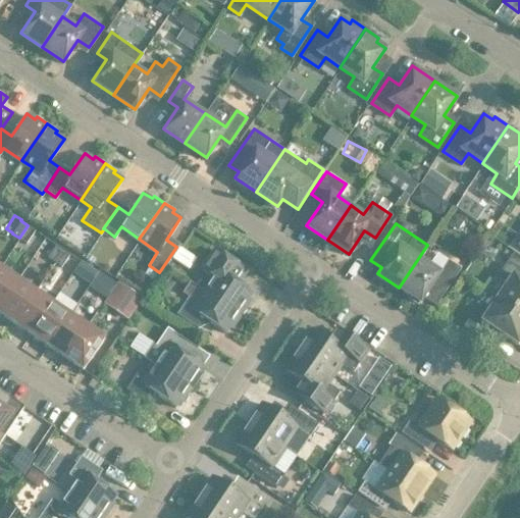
[(28,224),(28,225),(19,238),(26,242),(35,228),(28,224)]
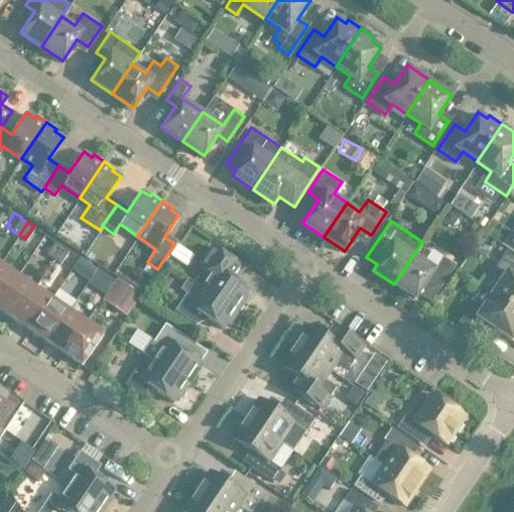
[(46,253),(53,257),(61,245),(55,240),(46,253)]
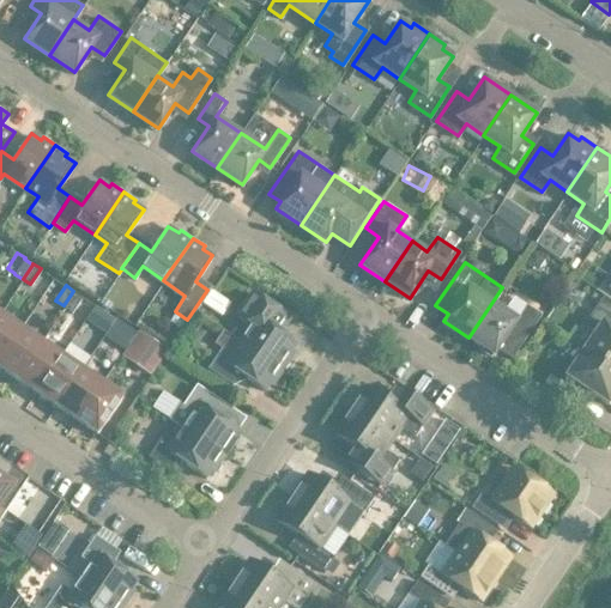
[(253,290),(236,314),(237,315),(250,324),(241,338),(283,366),(294,350),(291,348),(297,341),(282,330),(291,315),(253,290)]
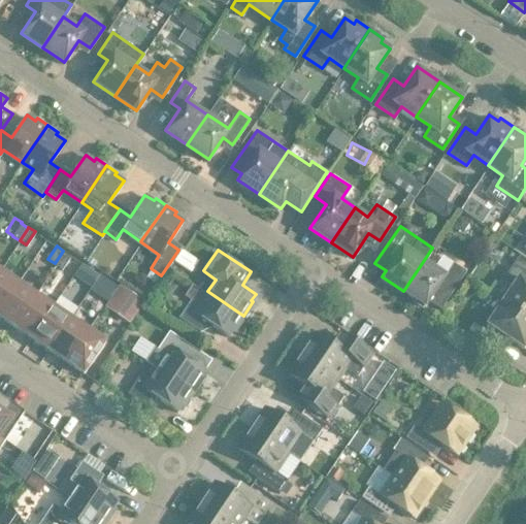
[(63,251),(55,263),(62,268),(70,255),(63,251)]
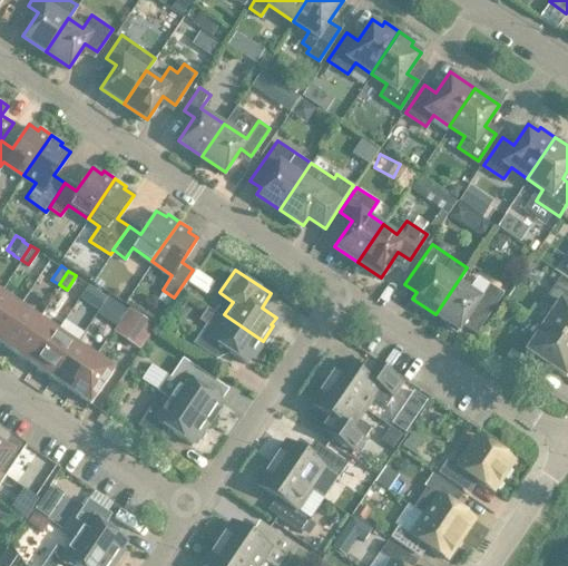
[(468,288),(458,281),(436,314),(459,330),(463,322),(477,331),(502,292),(477,274),(468,288)]
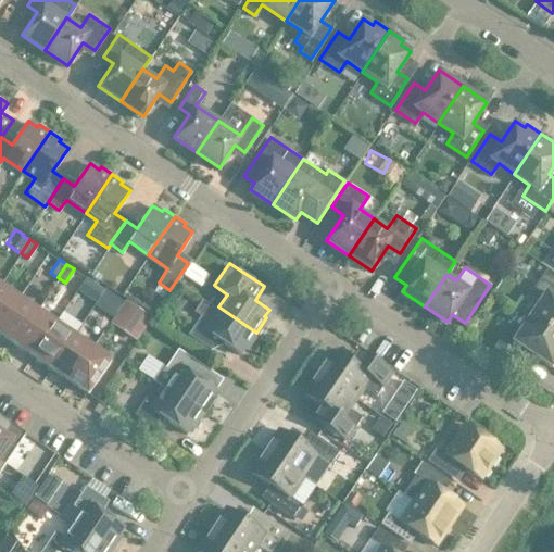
[(540,301),(530,316),(553,331),(553,275),(545,270),(529,293),(540,301)]
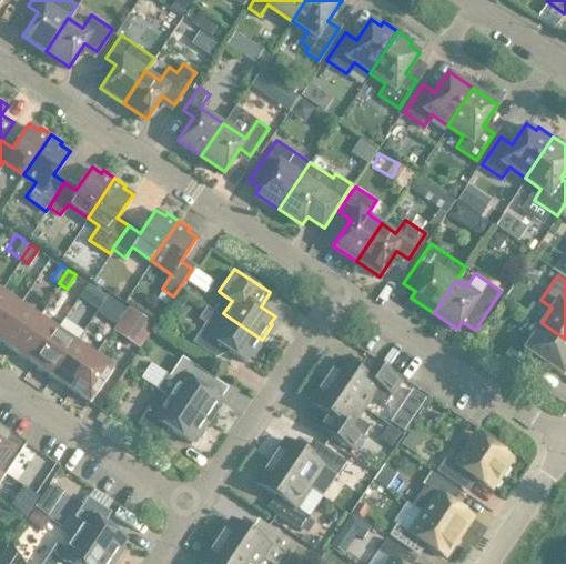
[(0,289),(0,330),(19,302),(0,289)]
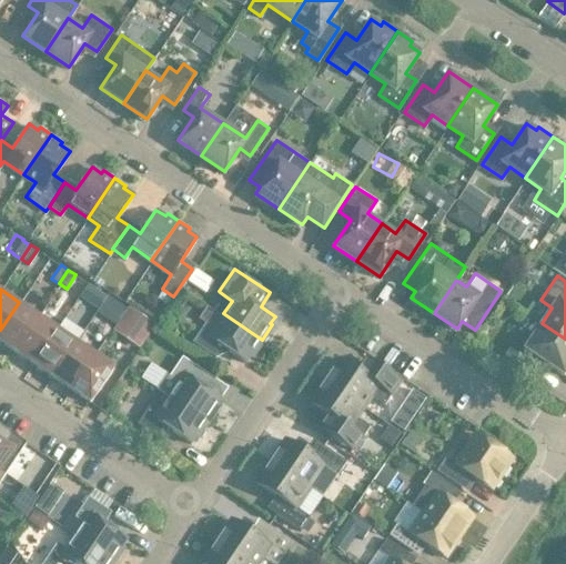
[(19,302),(0,330),(0,340),(14,350),(38,315),(19,302)]
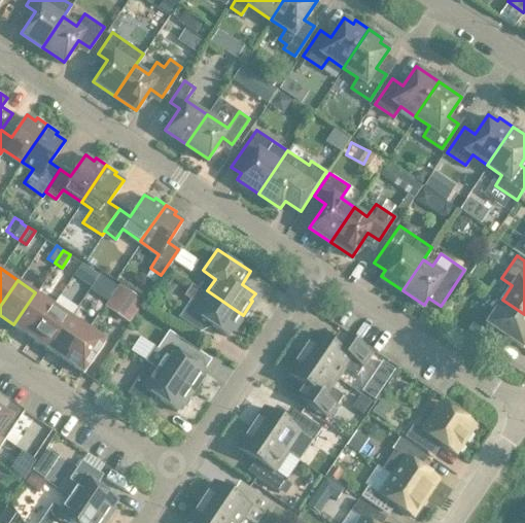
[(190,298),(178,316),(200,330),(206,320),(212,323),(228,334),(232,327),(234,328),(243,315),(207,290),(206,292),(191,282),(184,293),(190,298)]
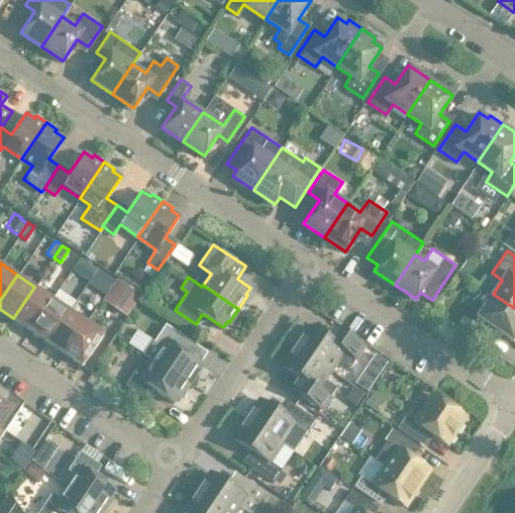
[(34,287),(13,318),(30,329),(52,298),(34,287)]
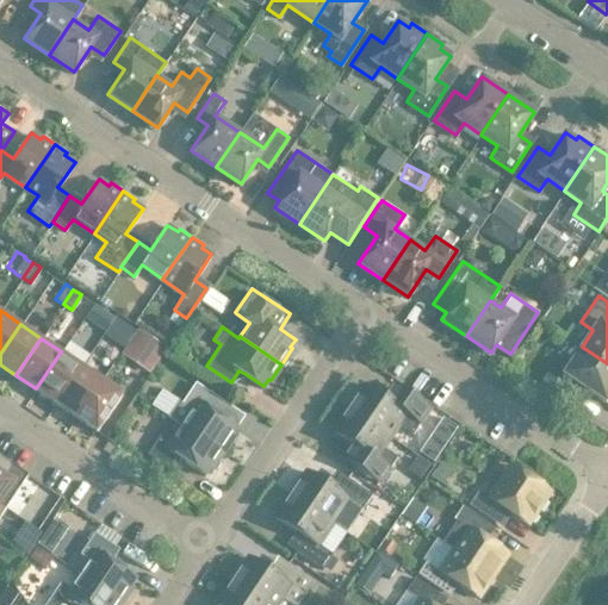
[(607,363),(582,347),(570,363),(558,355),(543,379),(572,399),(581,385),(605,400),(607,395),(607,363)]
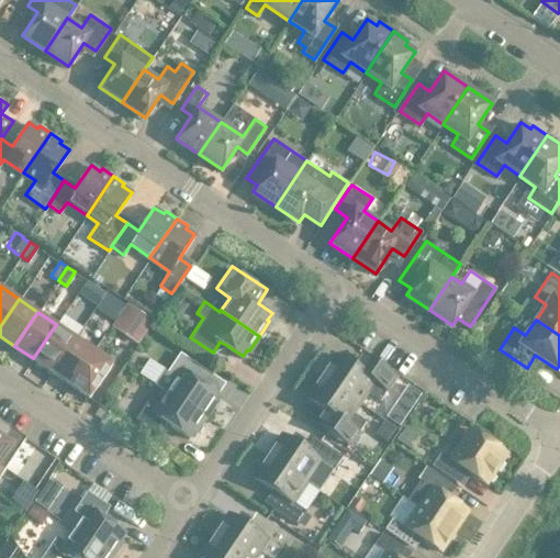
[(56,324),(33,358),(52,371),(75,337),(56,324)]
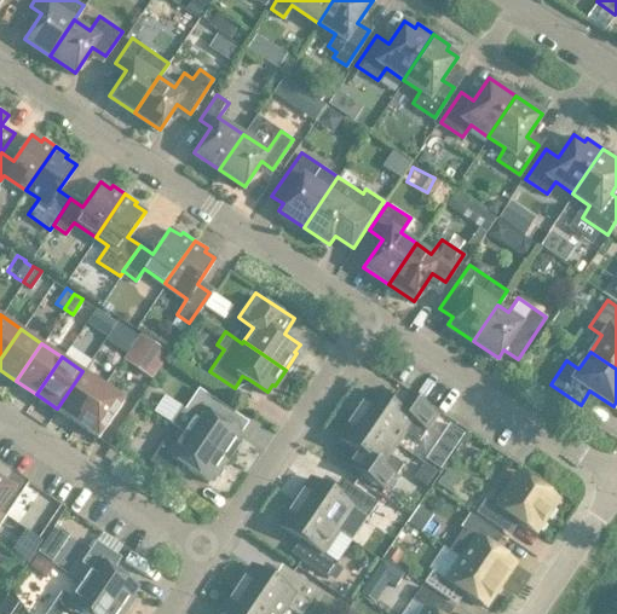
[(103,384),(82,371),(57,409),(78,422),(103,384)]
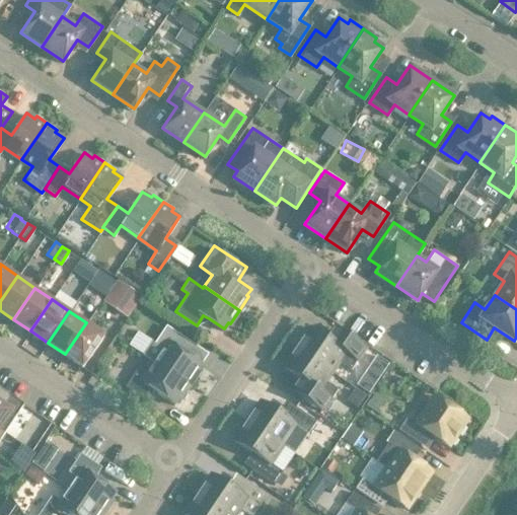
[(86,322),(65,354),(82,366),(103,335),(86,322)]
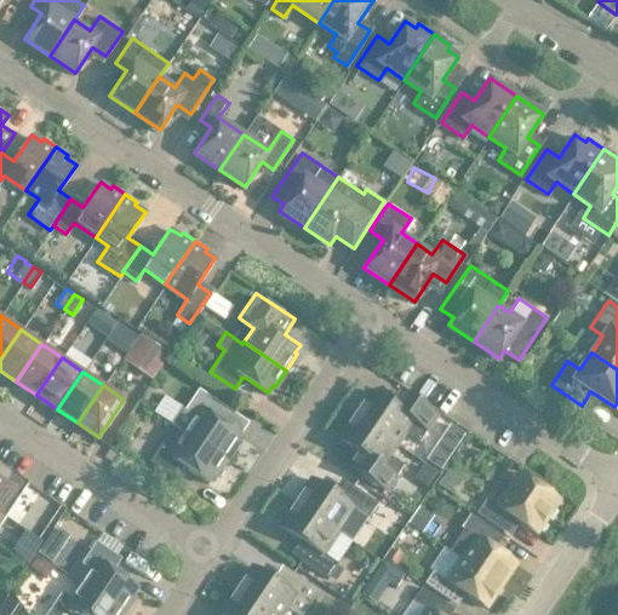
[(184,430),(227,459),(238,442),(235,441),(240,434),(216,417),(224,404),(199,388),(184,408),(181,406),(171,421),(184,430)]
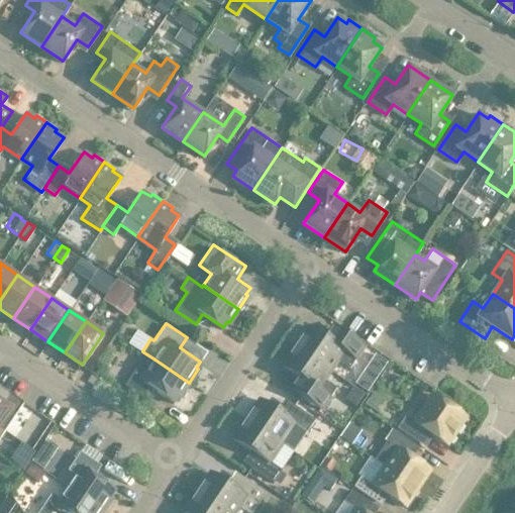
[(308,324),(295,344),(331,369),(337,358),(349,367),(364,345),(331,323),(323,335),(308,324)]
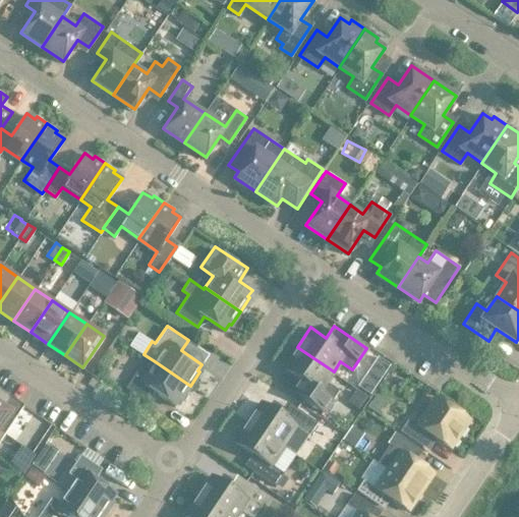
[(327,381),(334,371),(297,347),(284,366),(300,378),(292,390),(324,411),(339,389),(327,381)]
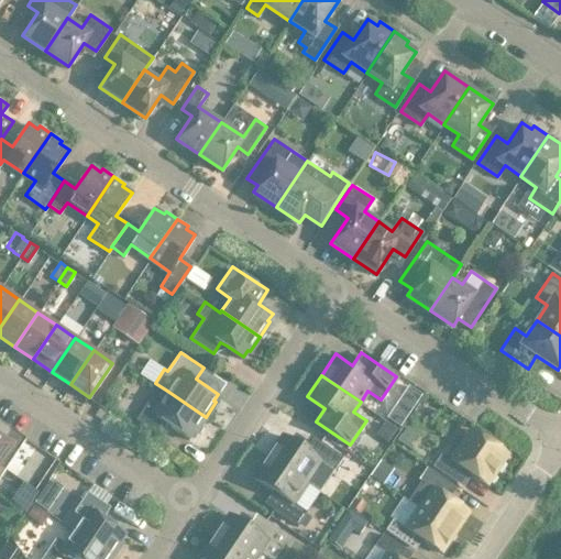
[(206,417),(167,391),(158,404),(150,397),(136,418),(158,434),(166,423),(188,437),(194,430),(196,431),(206,417)]
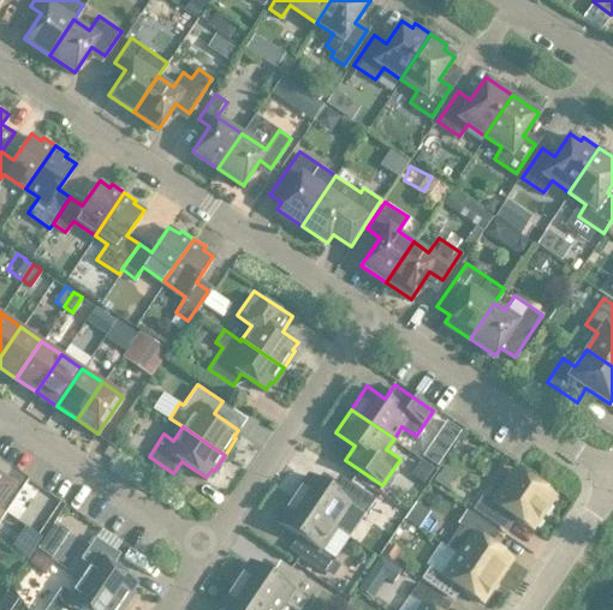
[(1,507),(6,510),(28,477),(0,458),(0,507),(0,508),(1,507)]
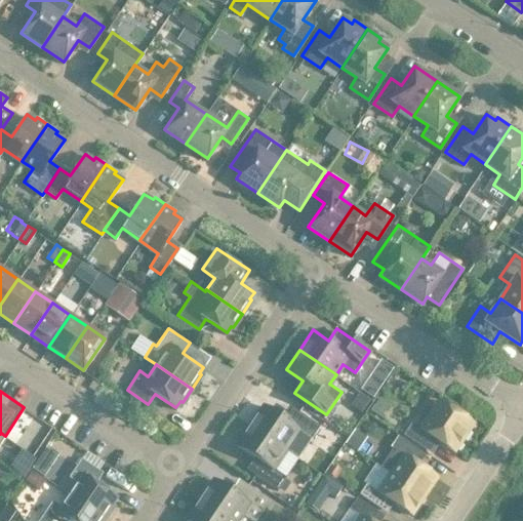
[(419,427),(411,421),(403,433),(426,448),(432,439),(436,438),(454,450),(474,422),(438,398),(419,427)]
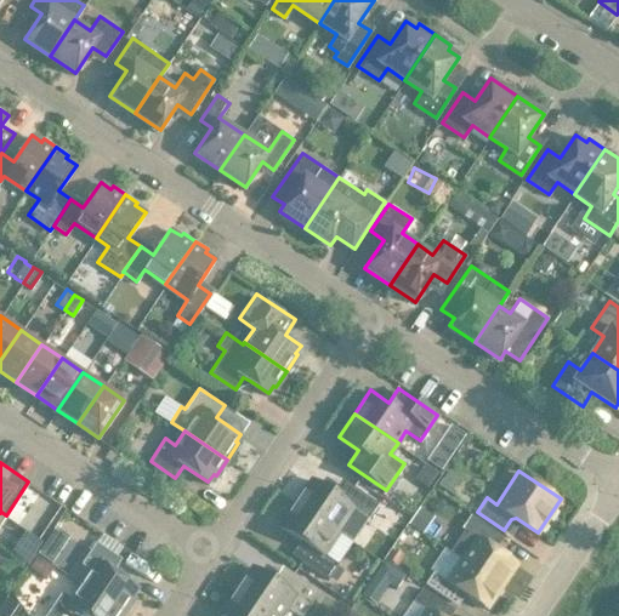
[(312,478),(296,501),(353,540),(368,518),(379,502),(352,484),(342,498),(333,491),(312,478)]
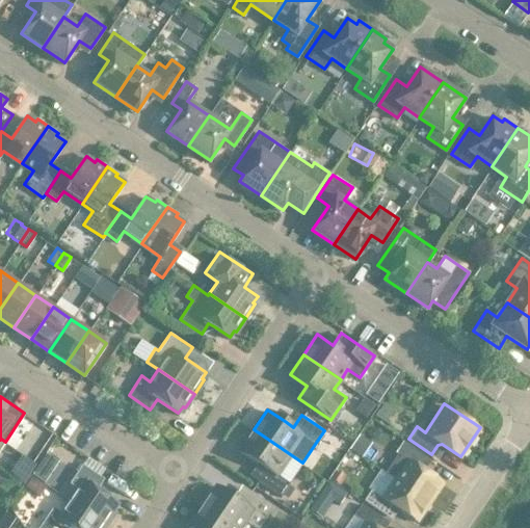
[(254,429),(239,450),(257,462),(266,468),(258,479),(281,495),(289,481),(302,463),(254,429)]
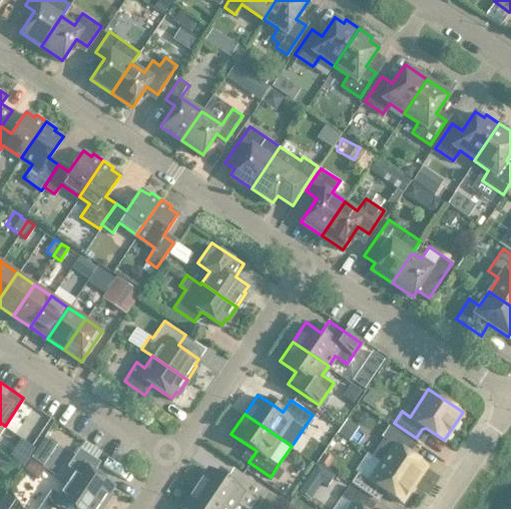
[(393,442),(381,460),(415,483),(427,465),(403,449),(410,439),(389,425),(382,435),(393,442)]
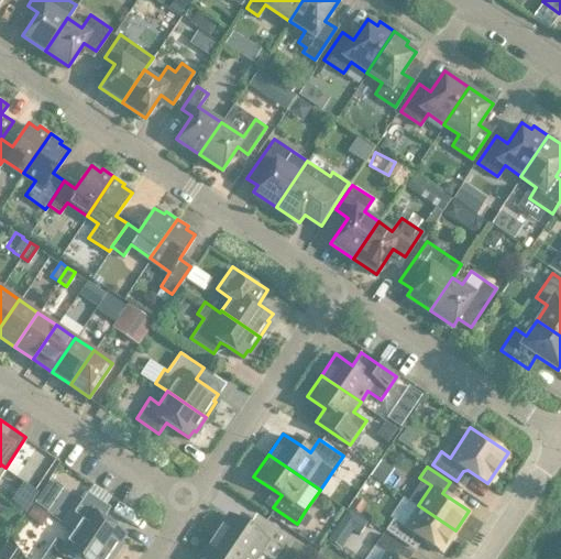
[(74,529),(112,556),(122,540),(120,539),(125,532),(102,517),(110,506),(87,491),(74,511),(83,517),(74,529)]
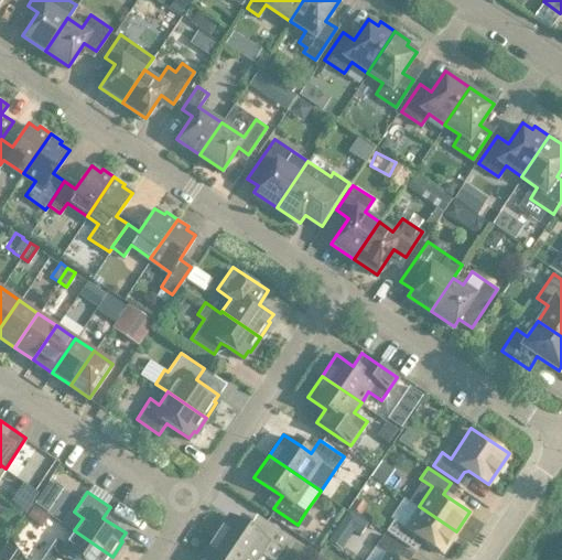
[(456,531),(419,506),(404,526),(393,518),(386,529),(409,545),(417,535),(442,551),(456,531)]
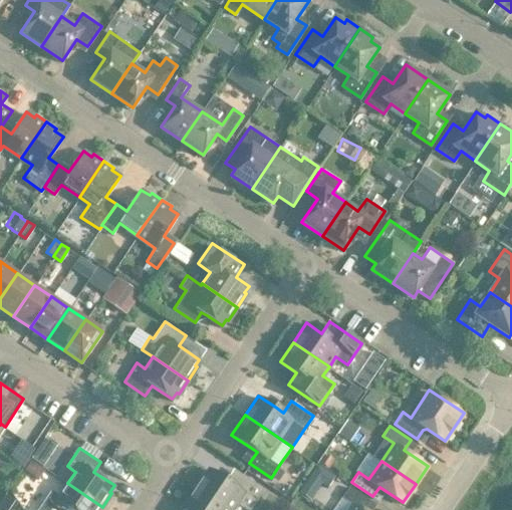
[(264,488),(242,473),(234,485),(209,468),(196,488),(229,509),(231,509),(238,501),(250,509),(264,488)]
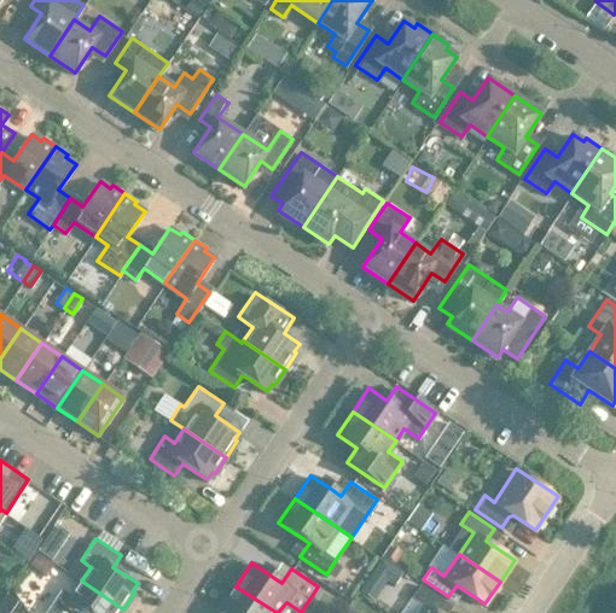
[(120,612),(123,609),(81,581),(71,595),(62,588),(45,612),(120,612)]
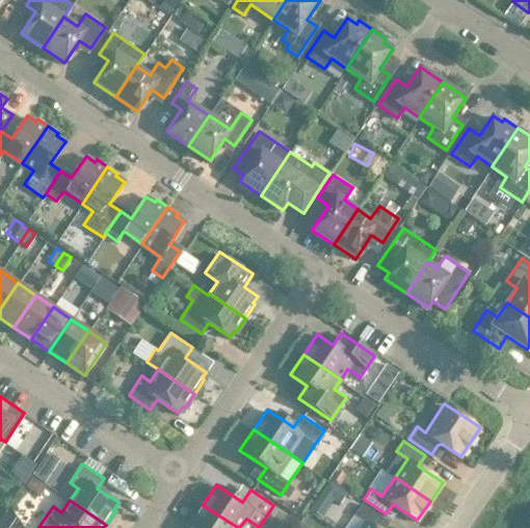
[(360,527),(376,527),(383,518),(362,503),(354,513),(365,521),(360,527)]
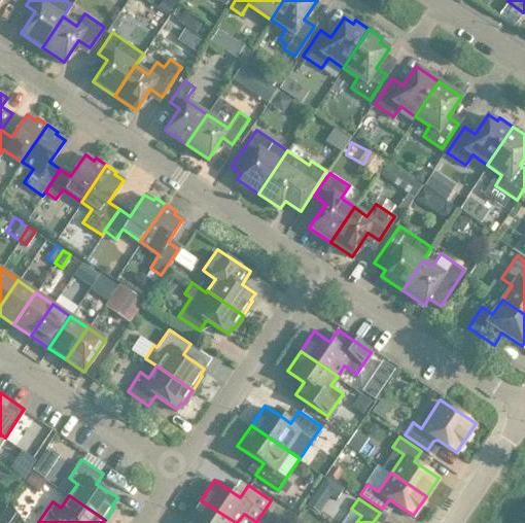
[(235,522),(201,500),(187,520),(191,522),(235,522)]
